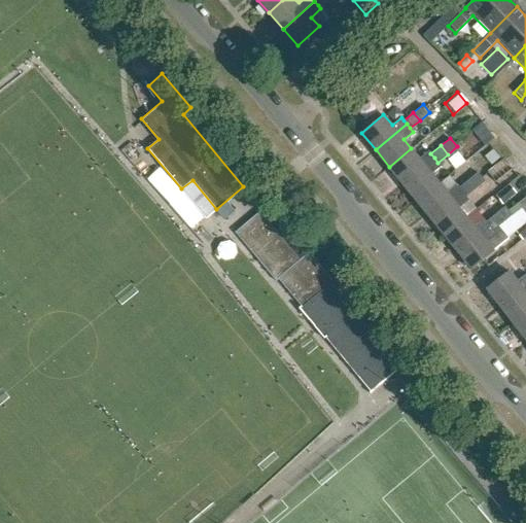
[(402,183),(434,158),(430,153),(428,150),(419,158),(411,148),(389,167),(402,183)]
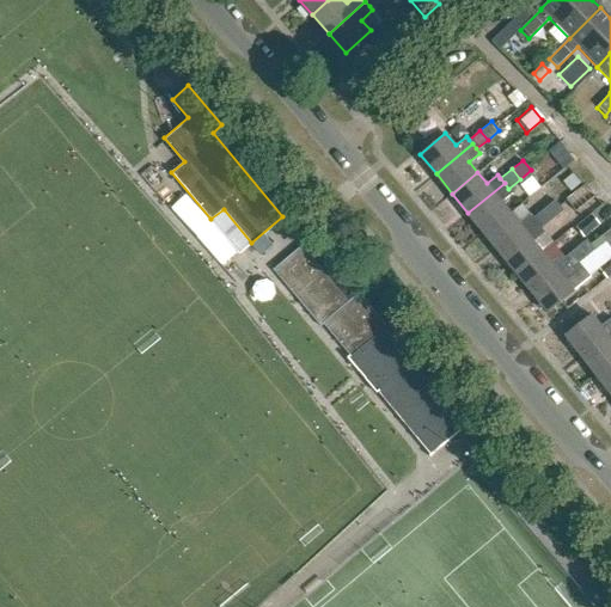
[(576,209),(594,194),(585,182),(567,197),(576,209)]
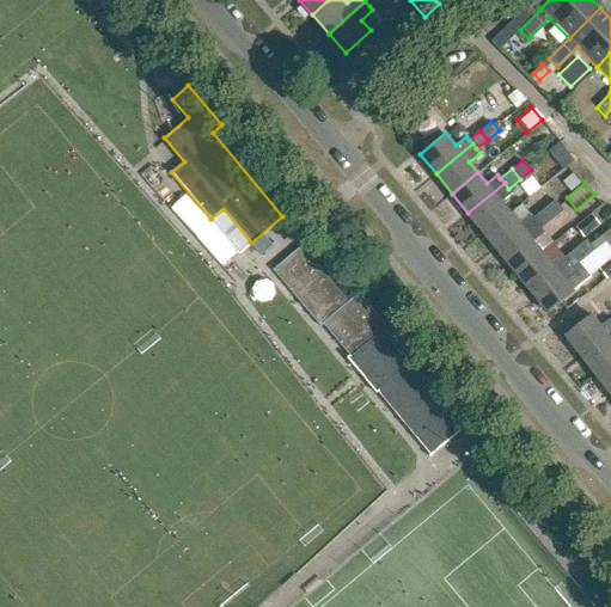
[(509,212),(501,201),(512,191),(508,189),(505,183),(468,213),(483,232),(509,212)]
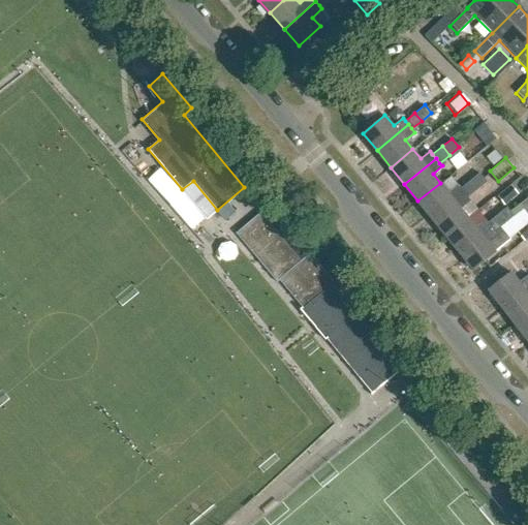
[(487,181),(479,173),(470,180),(476,189),(487,181)]
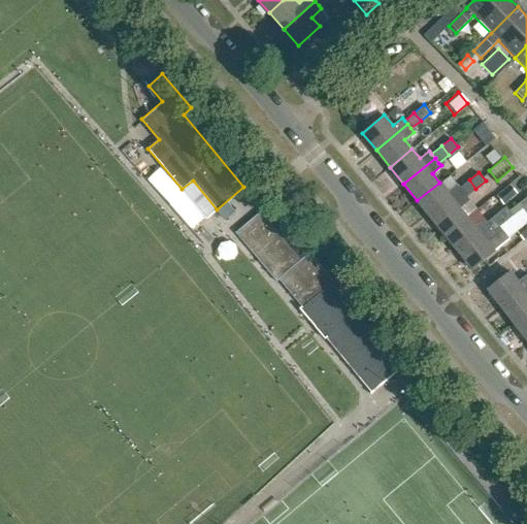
[(466,196),(475,189),(469,179),(459,188),(462,192),(466,196)]
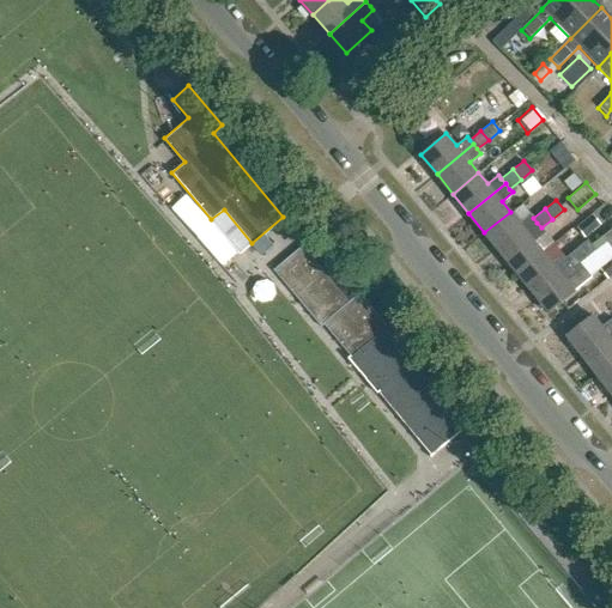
[(500,253),(537,223),(533,218),(531,214),(519,223),(510,212),(484,232),(500,253)]
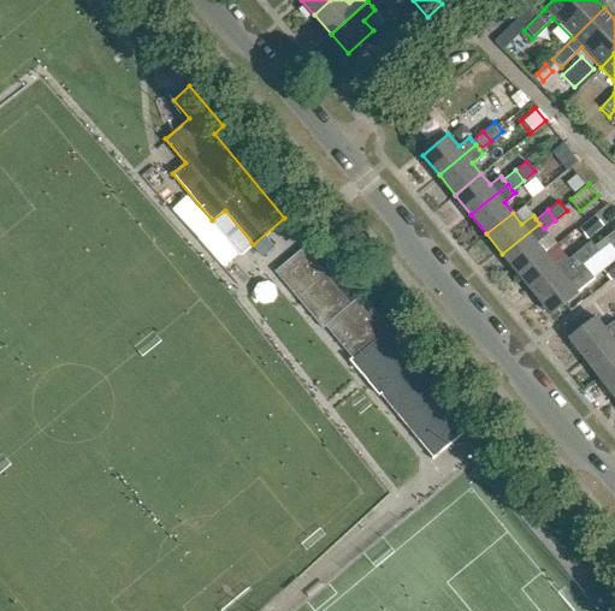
[(587,237),(602,224),(593,213),(578,225),(587,237)]
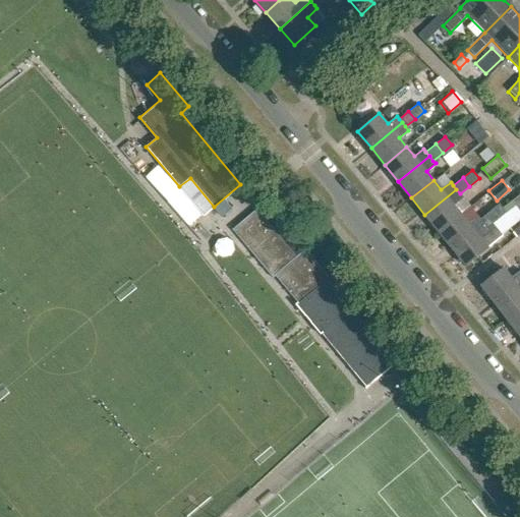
[(460,213),(453,205),(462,196),(460,193),(456,189),(424,215),(438,231),(460,213)]
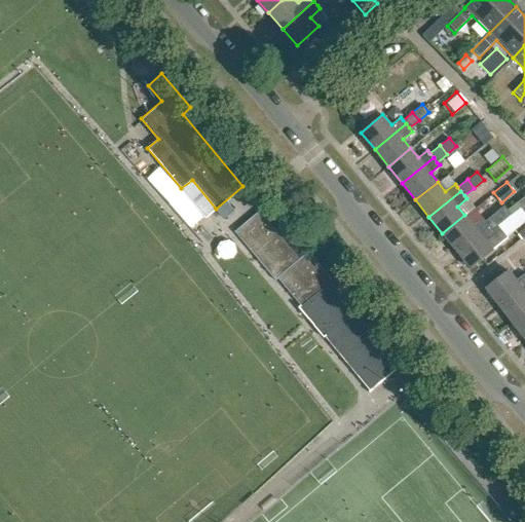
[(501,221),(511,213),(504,203),(494,212),(501,221)]
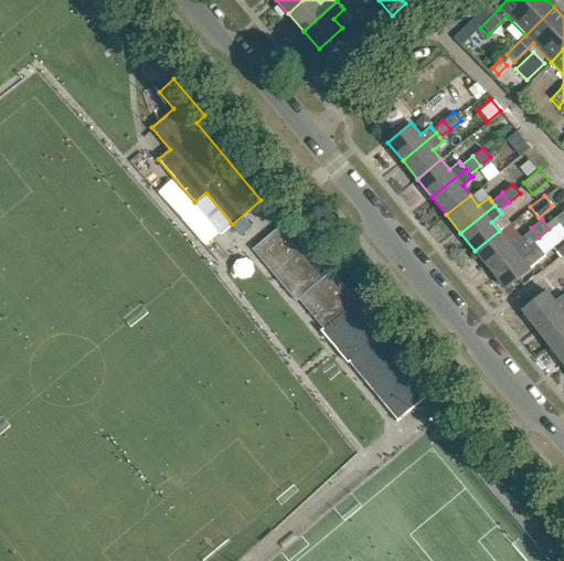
[(563,230),(557,222),(549,229),(539,237),(535,241),(543,250),(563,233),(563,231),(563,230)]
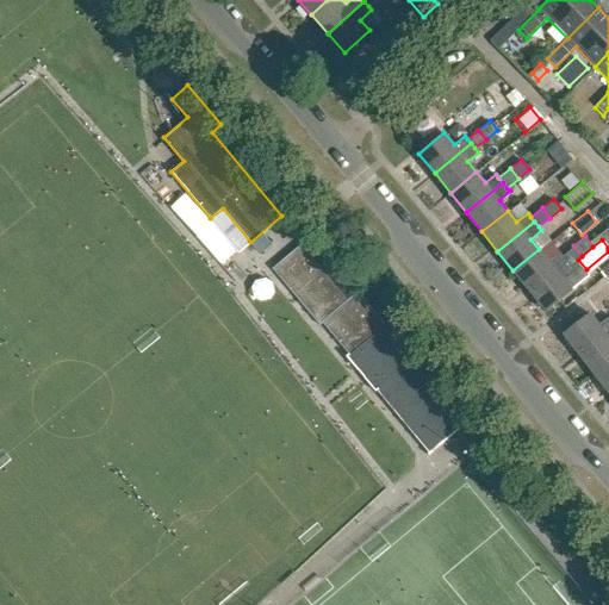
[(318,323),(322,320),(348,351),(345,355),(356,369),(370,357),(377,365),(362,376),(374,390),(377,387),(429,449),(427,451),(427,453),(464,422),(383,324),(385,323),(356,288),(347,298),(300,242),(272,267),(318,323)]
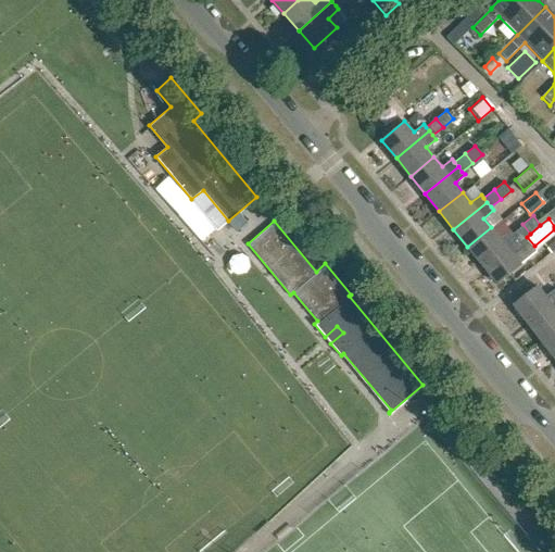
[(519,242),(527,237),(530,234),(522,224),(512,233),(516,237),(519,242)]
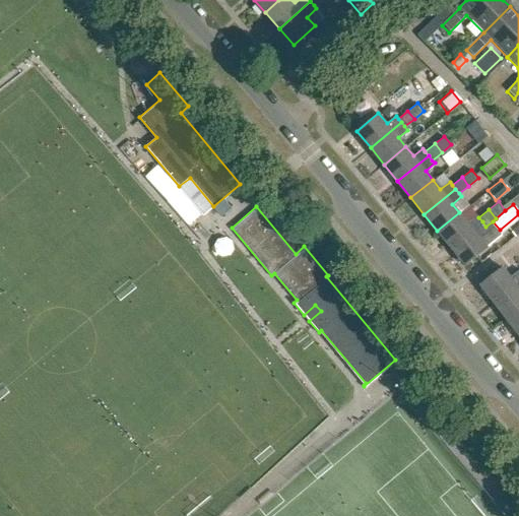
[(451,247),(482,221),(478,217),(476,214),(467,221),(459,212),(437,231),(451,247)]
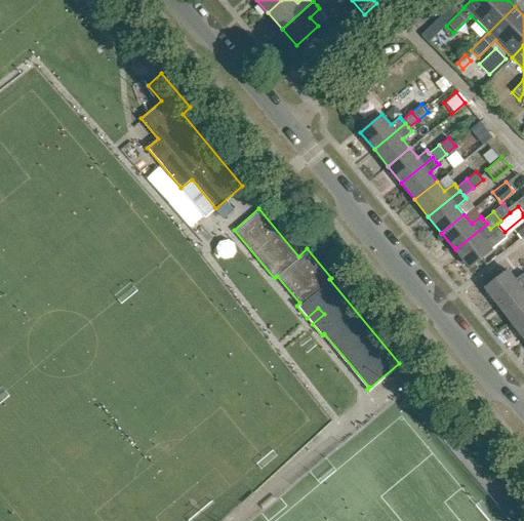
[(487,224),(455,249),(469,267),(491,248),(490,247),(506,234),(505,232),(497,224),(490,229),(487,224)]
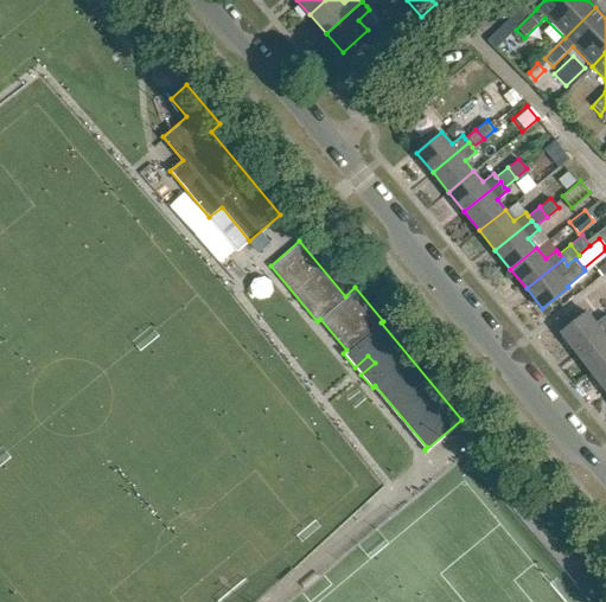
[(560,331),(575,351),(605,327),(605,303),(603,299),(586,312),(586,311),(560,331)]
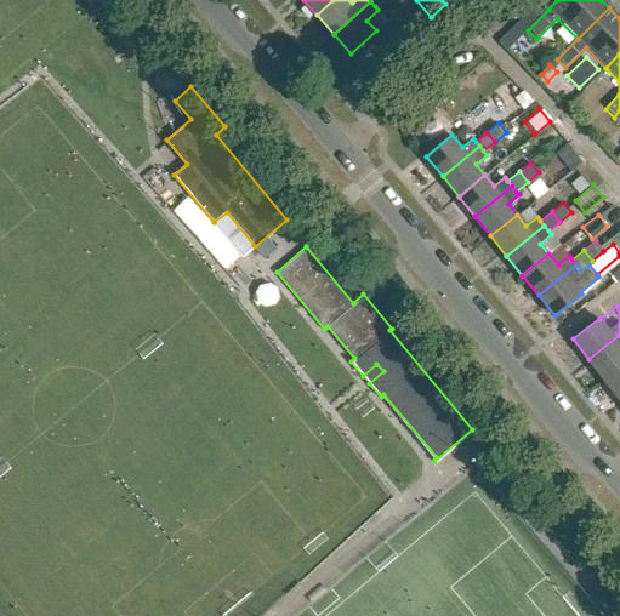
[(619,366),(619,335),(589,359),(604,380),(619,366)]
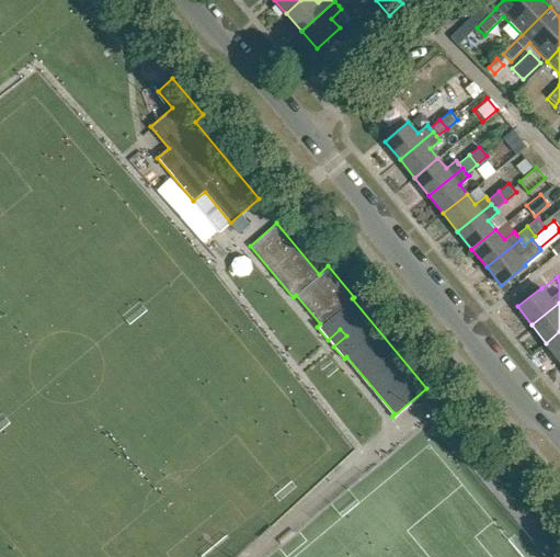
[(559,362),(559,361),(559,331),(546,343),(559,362)]
